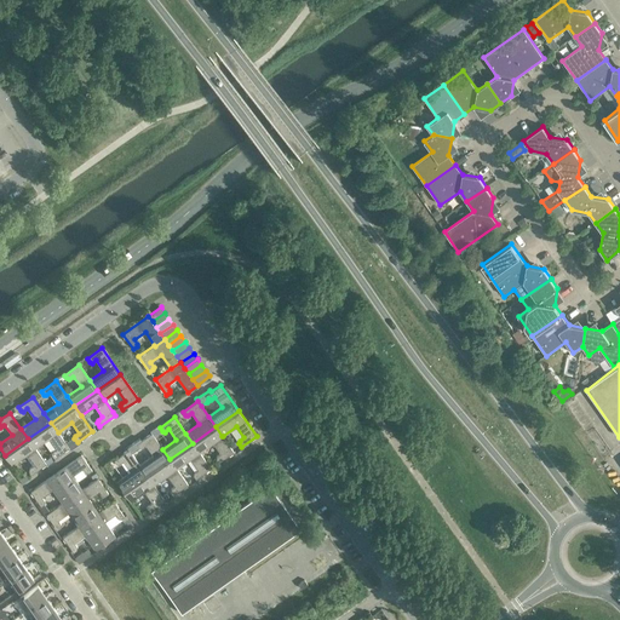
[(58,432),(51,423),(28,438),(35,448),(49,438),(56,449),(52,452),(51,455),(55,458),(69,448),(58,432)]
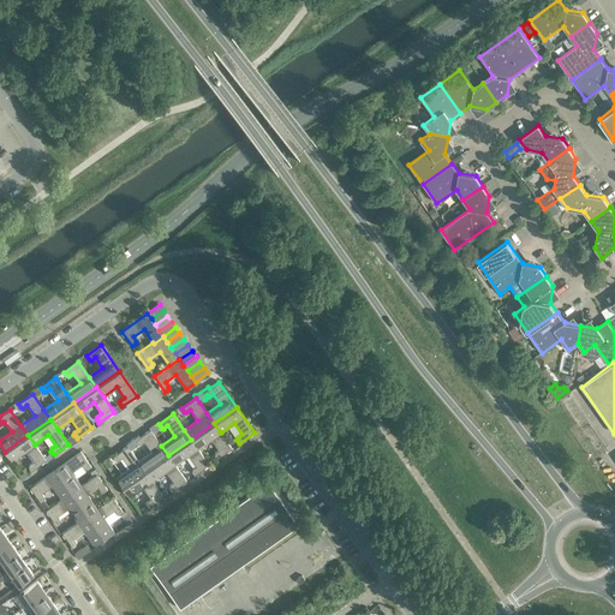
[(156,423),(149,428),(154,434),(160,429),(156,423)]
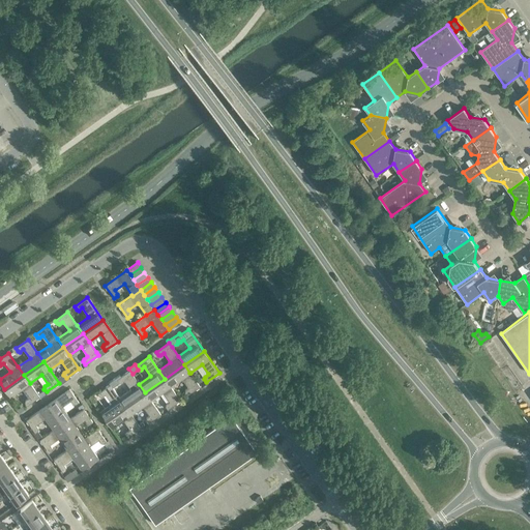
[(189,373),(184,364),(165,379),(170,387),(171,387),(182,379),(188,388),(185,390),(184,392),(186,395),(200,386),(190,373),(189,373)]
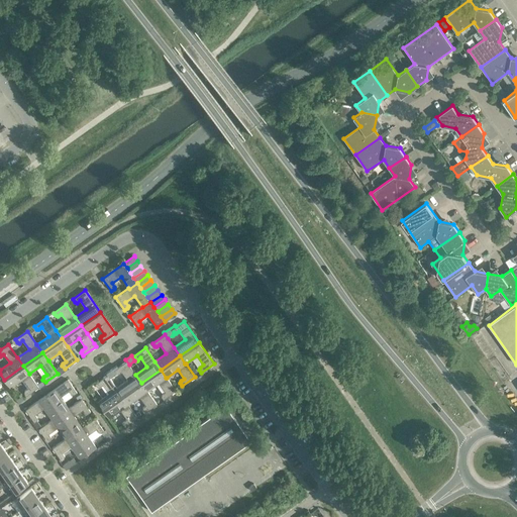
[(116,366),(106,373),(110,378),(116,374),(118,374),(121,372),(128,380),(116,388),(122,396),(141,383),(135,375),(126,362),(117,368),(116,366)]
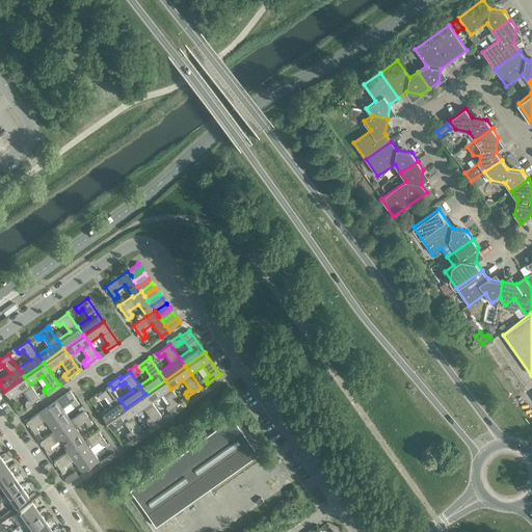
[(30,384),(24,376),(4,391),(9,399),(22,391),(28,399),(25,402),(25,404),(27,407),(40,398),(37,396),(30,384)]
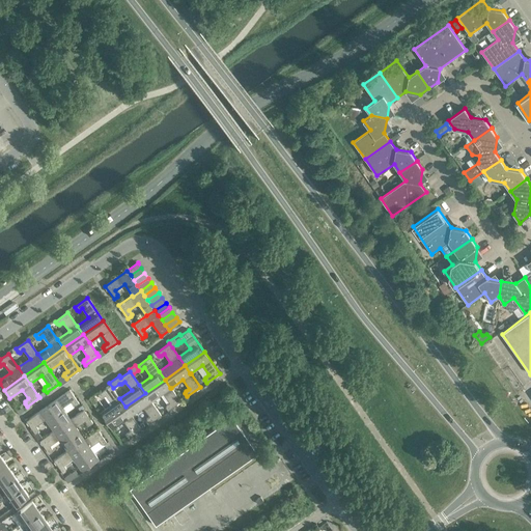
[(170,388),(165,380),(145,393),(150,401),(151,401),(163,393),(169,402),(166,404),(165,407),(167,410),(180,401),(171,388),(170,388)]
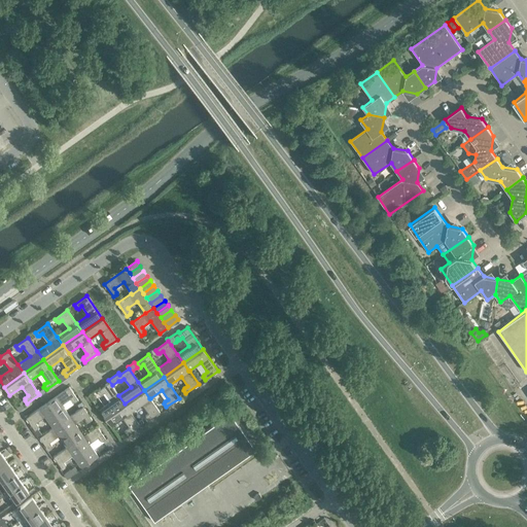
[(111,401),(99,410),(105,418),(125,403),(118,395),(109,382),(97,391),(99,394),(101,394),(104,392),(111,401)]
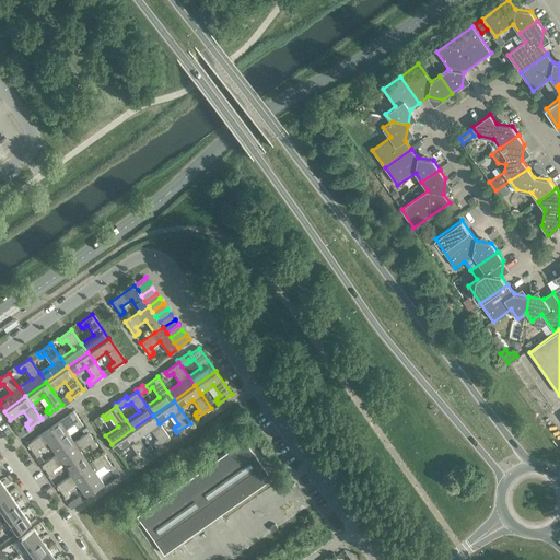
[(73,411),(50,428),(66,448),(74,442),(73,442),(66,430),(74,423),(78,427),(80,428),(83,424),(73,411)]
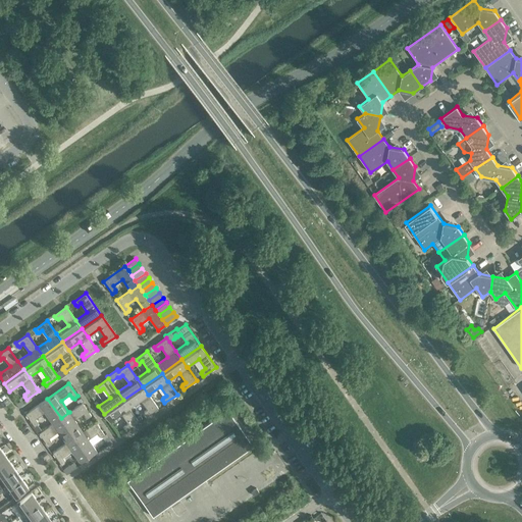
[(148,395),(143,386),(123,400),(129,409),(129,408),(141,401),(147,409),(144,412),(143,414),(145,417),(158,408),(149,395),(148,395)]
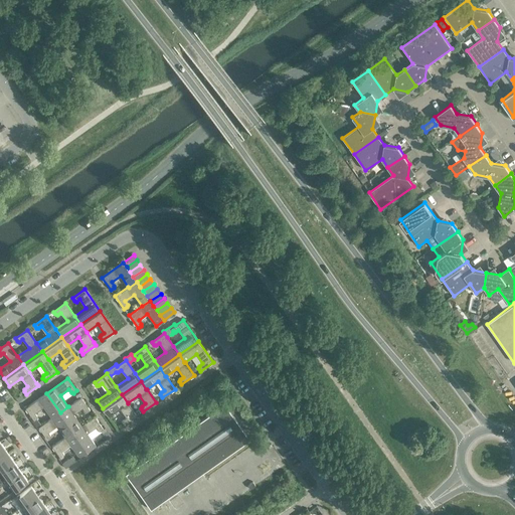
[(60,412),(46,393),(25,408),(34,420),(37,418),(37,416),(35,413),(43,406),(51,418),(60,412)]
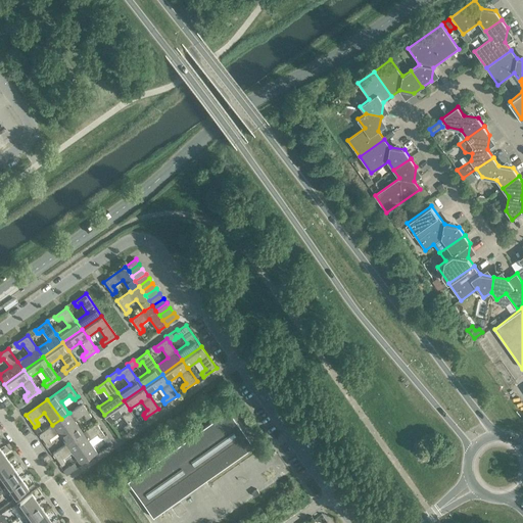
[(130,410),(124,400),(104,415),(109,423),(122,415),(128,424),(125,426),(124,428),(127,431),(139,422),(130,409),(130,410)]
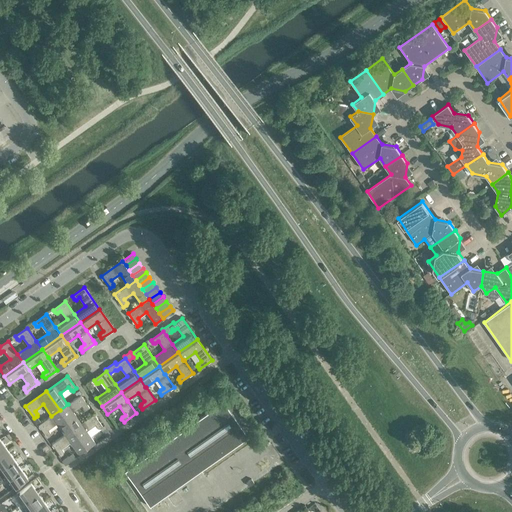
[(80,395),(67,404),(68,404),(60,410),(73,429),(81,423),(73,412),(82,406),(84,409),(86,410),(89,407),(80,395)]
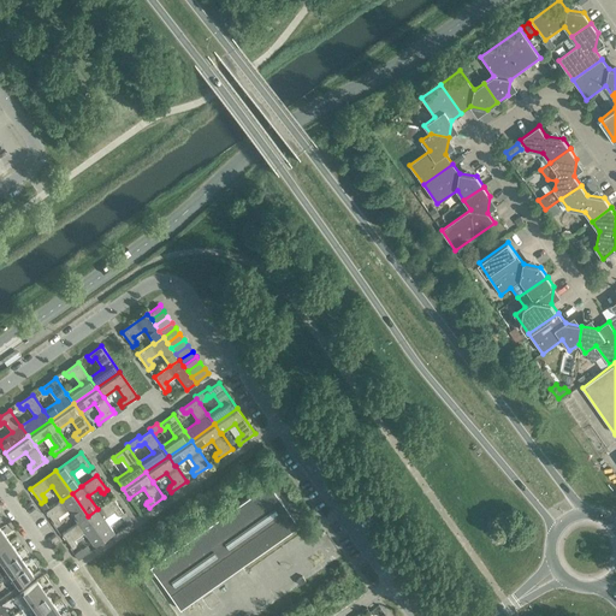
[(179,610),(195,599),(298,526),(268,484),(149,567),(179,610)]
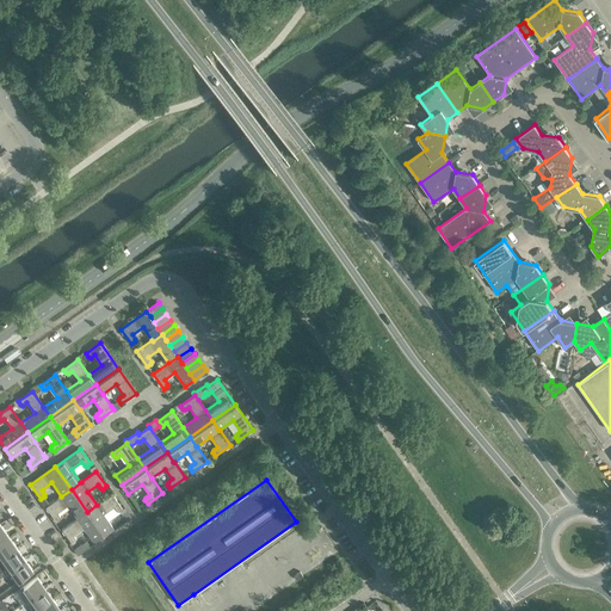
[(87,512),(72,489),(61,497),(45,507),(56,522),(60,519),(60,517),(57,513),(68,505),(78,519),(87,512)]
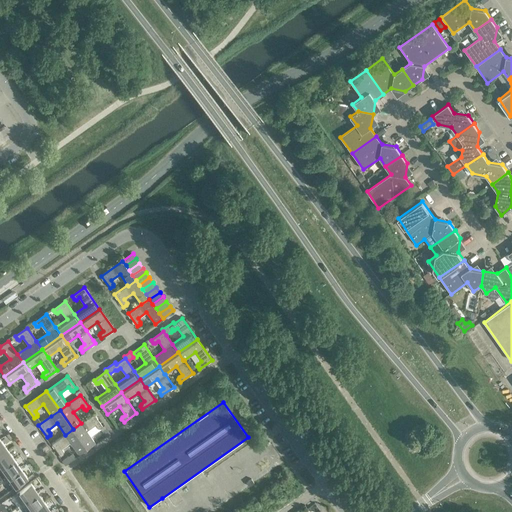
[(94,414),(81,423),(73,429),(86,448),(94,443),(86,431),(95,425),(97,428),(100,428),(103,426),(94,414)]
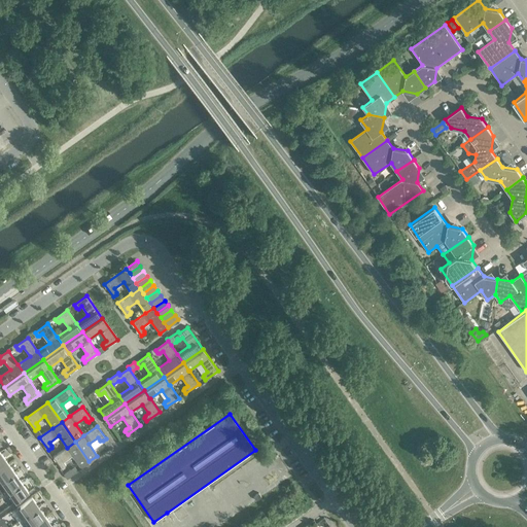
[(89,461),(75,442),(67,448),(54,457),(62,469),(65,467),(66,465),(63,462),(72,455),(80,467),(89,461)]
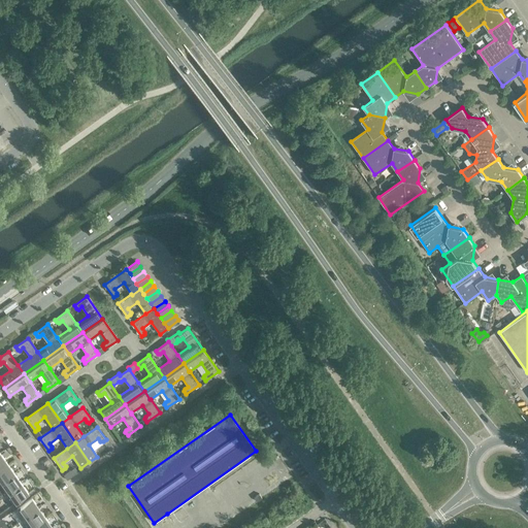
[(341,473),(333,463),(327,467),(335,477),(341,473)]
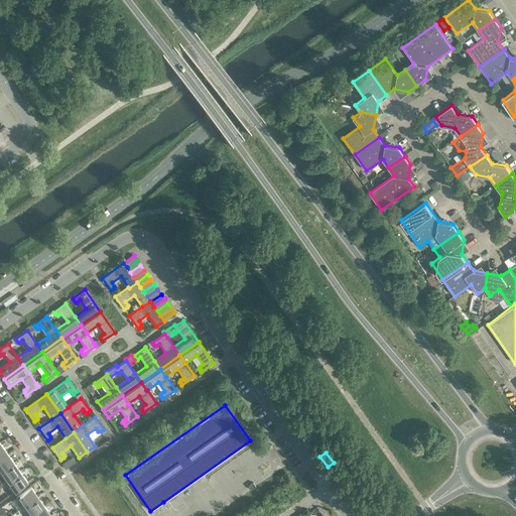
[(9,458),(7,454),(0,459),(0,473),(14,463),(10,457),(9,458)]
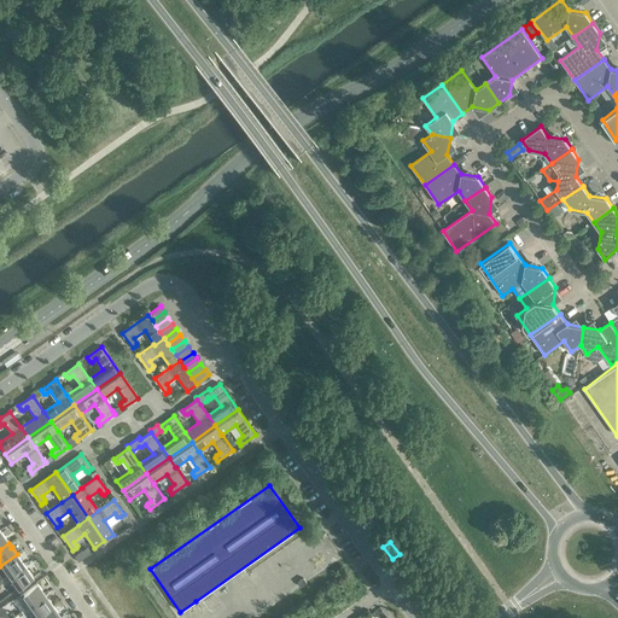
[(87,547),(74,557),(79,563),(92,553),(87,547)]
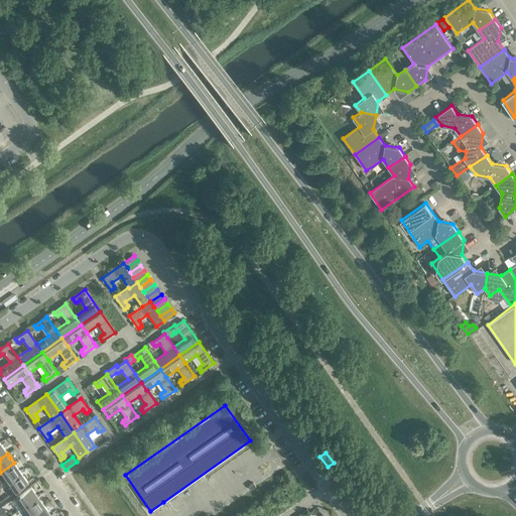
[(18,469),(14,463),(0,473),(0,483),(1,486),(6,482),(20,473),(17,469),(18,469)]
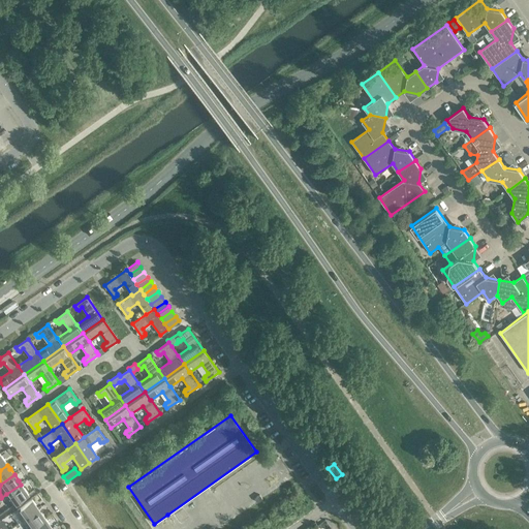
[(23,489),(21,485),(6,494),(13,504),(28,494),(24,488),(23,489)]
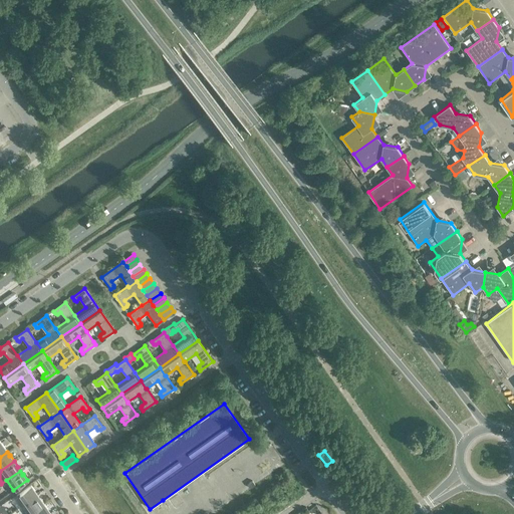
[(16,495),(19,498),(15,501),(19,507),(23,504),(37,495),(34,491),(35,491),(31,485),(16,495)]
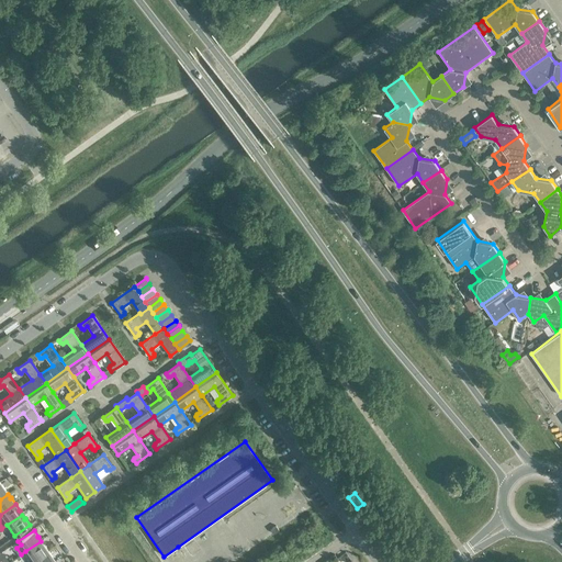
[(43,546),(41,541),(25,551),(33,561),(48,551),(44,544),(43,546)]
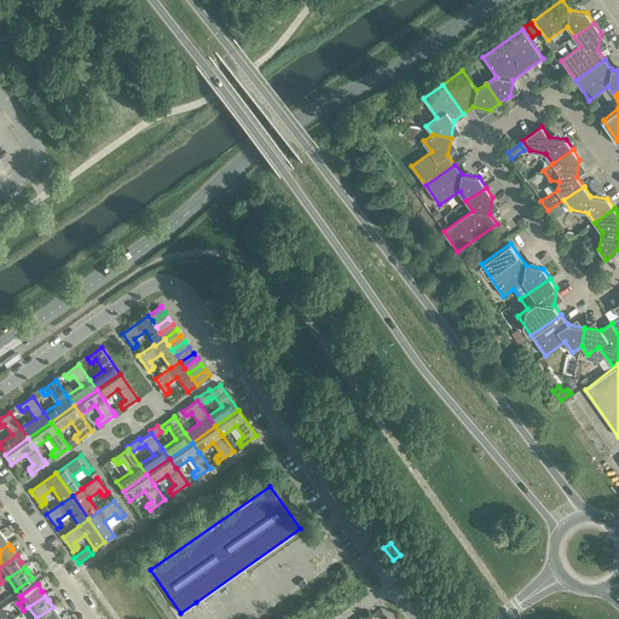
[(58,613),(53,607),(36,618),(35,618),(59,618),(61,618),(57,614),(58,613)]
